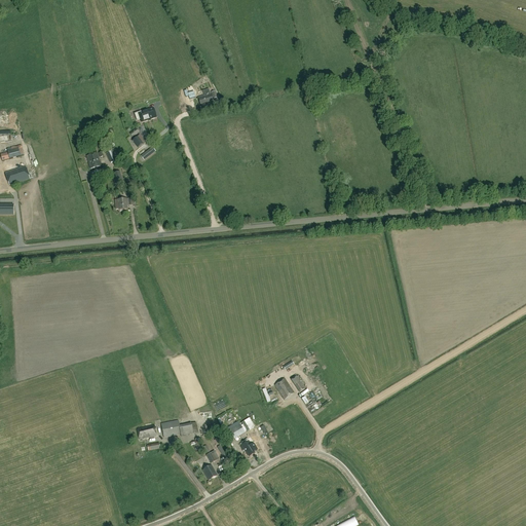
[(207,105),(213,103),(211,95),(209,89),(203,91),(204,96),(198,98),(199,98),(201,105),(201,106),(205,104),(207,105)]
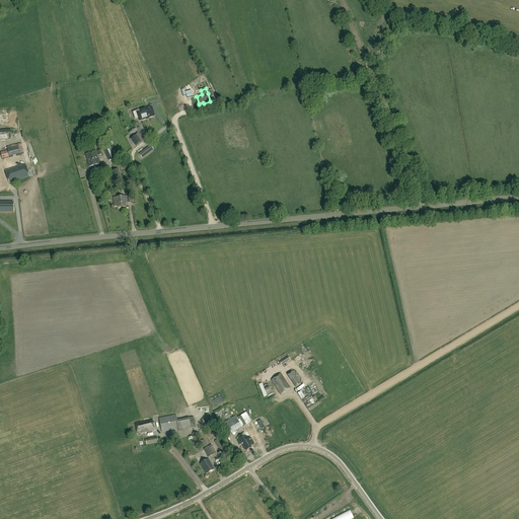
[(139,109),(133,113),(135,119),(139,118),(140,121),(155,116),(152,106),(140,110),(139,109)]
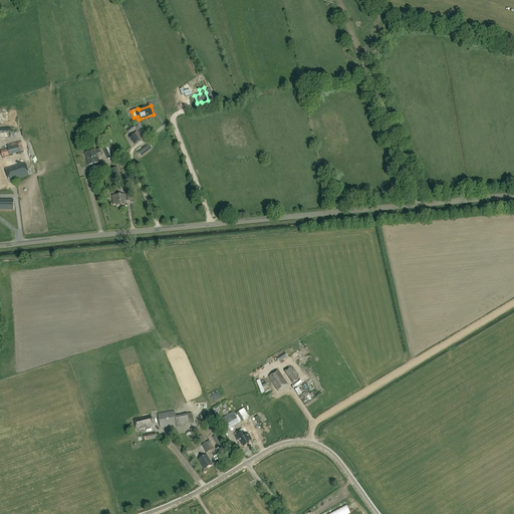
[(130,135),(136,130),(134,126),(126,131),(130,135)]
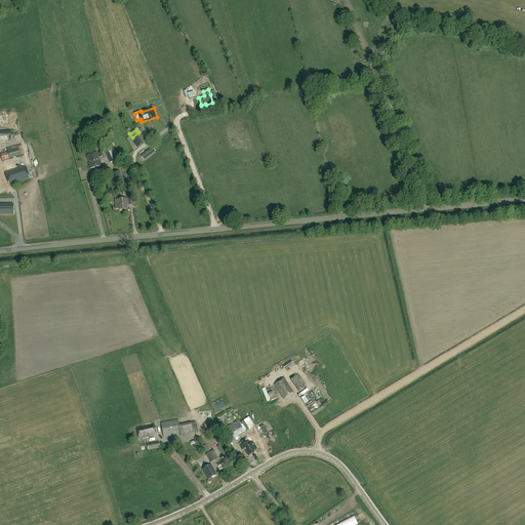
[(137,148),(143,144),(146,142),(139,134),(131,139),(137,148)]
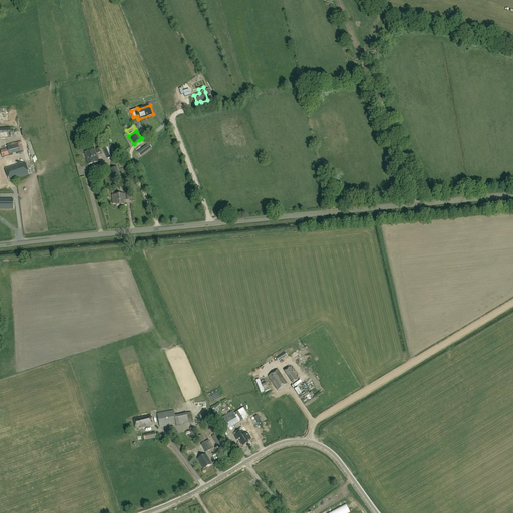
[(121,149),(130,143),(123,132),(114,137),(121,149)]
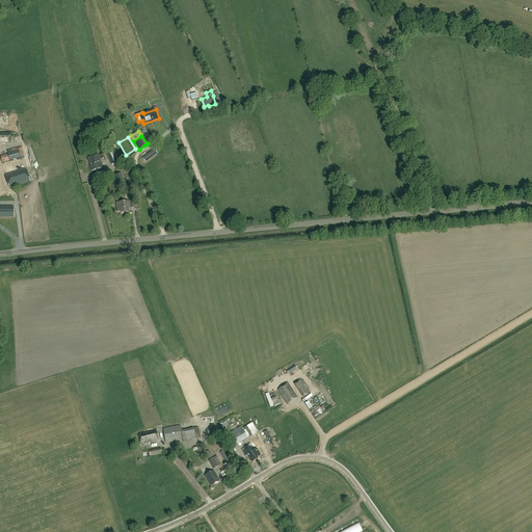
[(21,159),(21,158),(25,157),(23,150),(22,147),(18,148),(7,151),(8,155),(1,157),(2,163),(9,161),(21,159)]
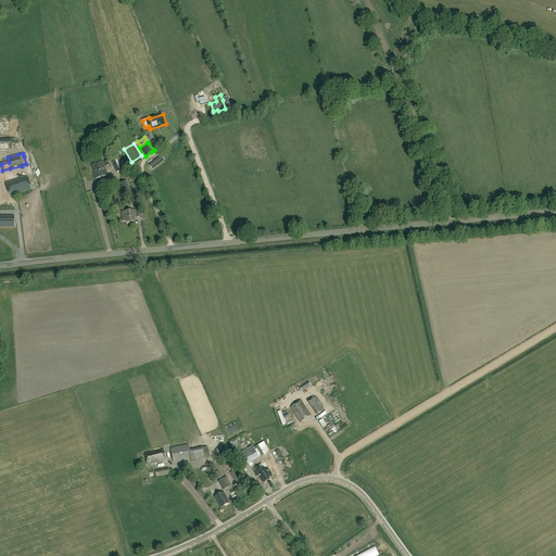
[(155,160),(149,165),(152,169),(159,164),(160,165),(165,161),(161,156),(155,160)]
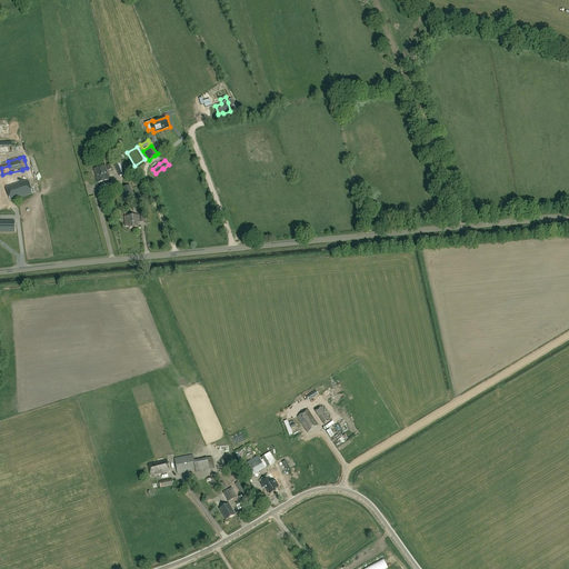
[(121,163),(120,165),(116,167),(120,177),(126,173),(121,163)]
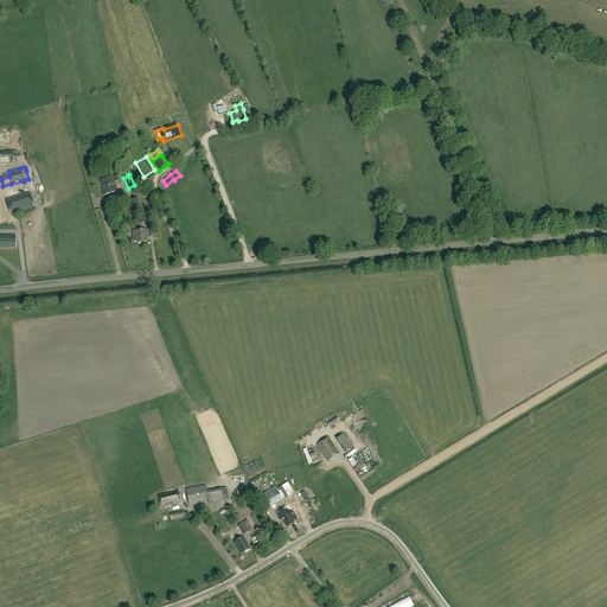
[(101,180),(104,195),(116,192),(112,178),(101,180)]
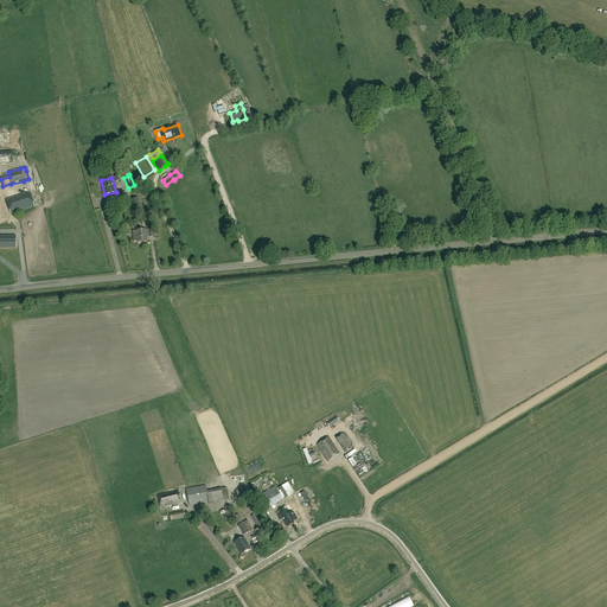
[(5,204),(6,210),(10,210),(11,213),(34,206),(30,192),(7,199),(8,202),(5,204)]
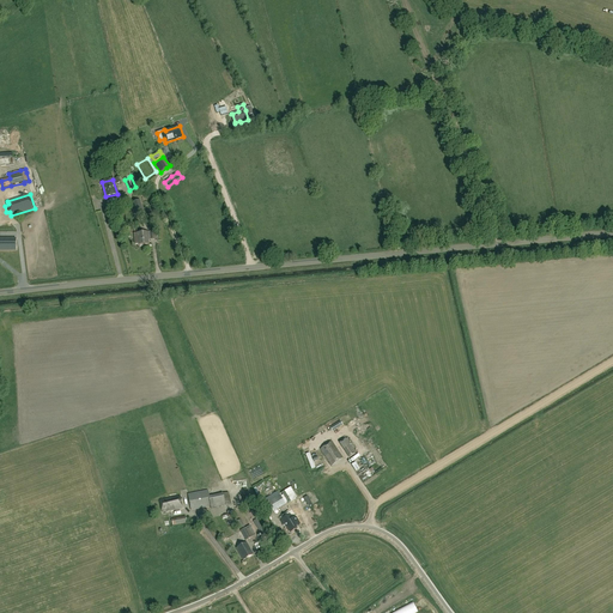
[(138,216),(144,213),(140,200),(133,202),(138,216)]
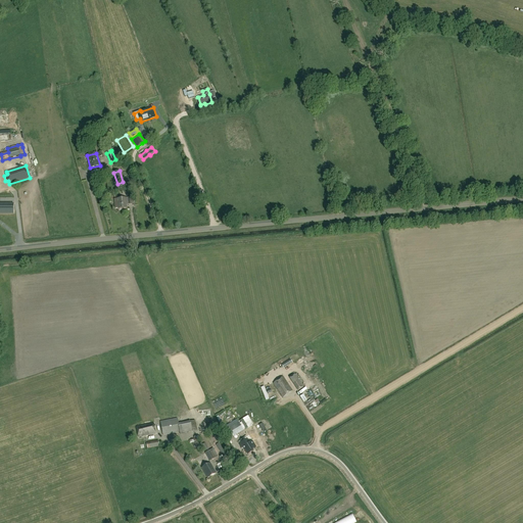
[(0,214),(13,214),(13,204),(2,204),(2,201),(10,201),(10,192),(0,191),(0,200),(1,201),(1,204),(0,203),(0,214)]
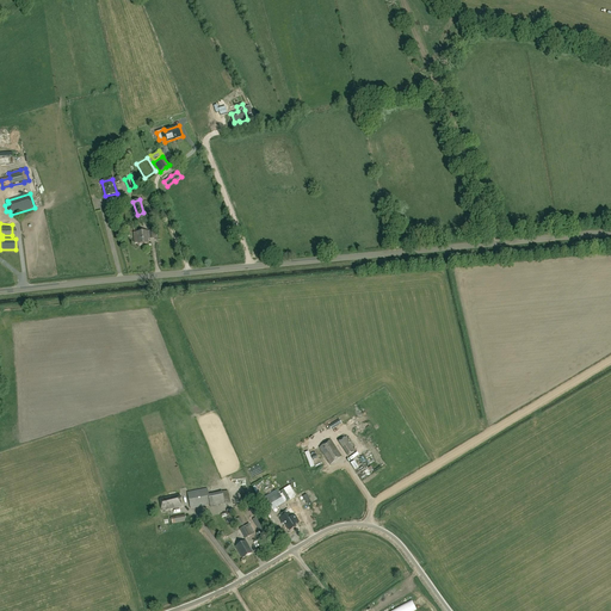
[(135,244),(139,244),(139,245),(148,244),(147,236),(149,236),(149,239),(156,239),(155,230),(137,233),(134,233),(135,244)]
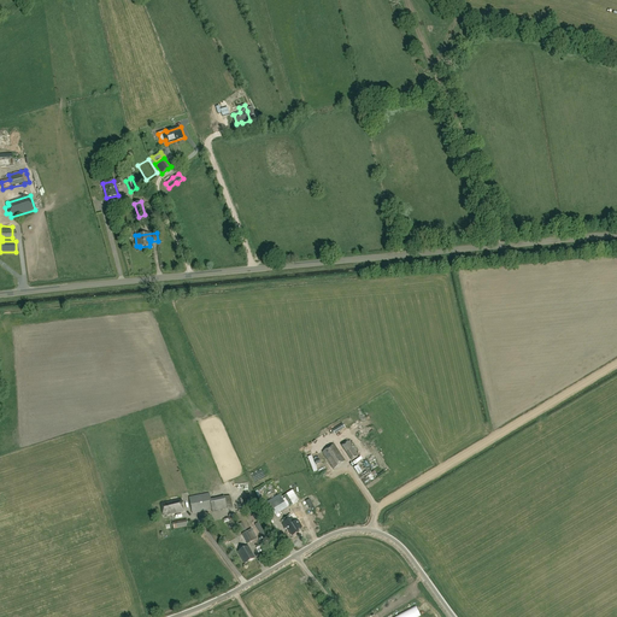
[(342,424),(339,427),(331,430),(335,435),(341,432),(341,430),(345,428),(342,424)]
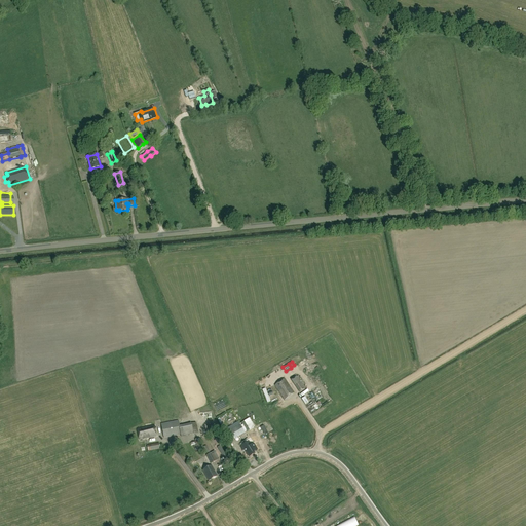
[(300,393),(306,389),(297,376),(292,380),(300,393)]
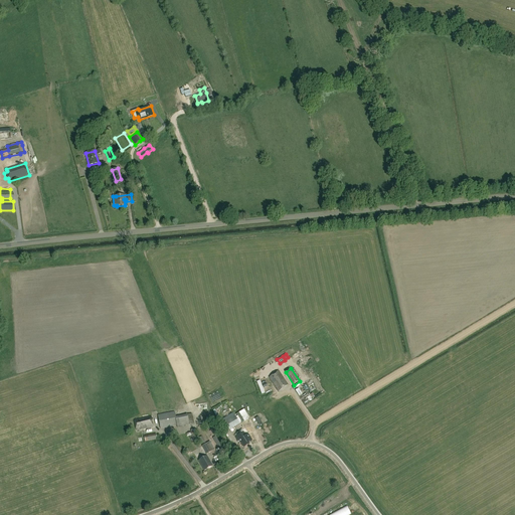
[(279,391),(288,385),(279,371),(270,377),(279,391)]
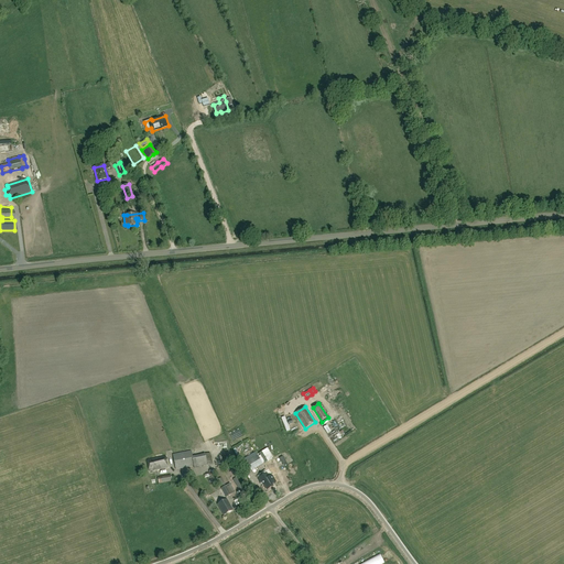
[(329,437),(337,432),(331,423),(324,429),(329,437)]
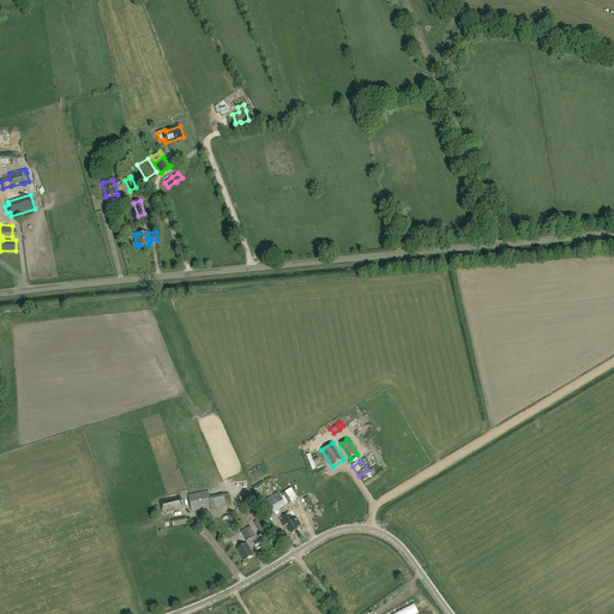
[(227,507),(226,507),(232,506),(229,494),(224,495),(224,494),(210,498),(209,492),(188,495),(191,512),(211,507),(211,511),(227,507)]
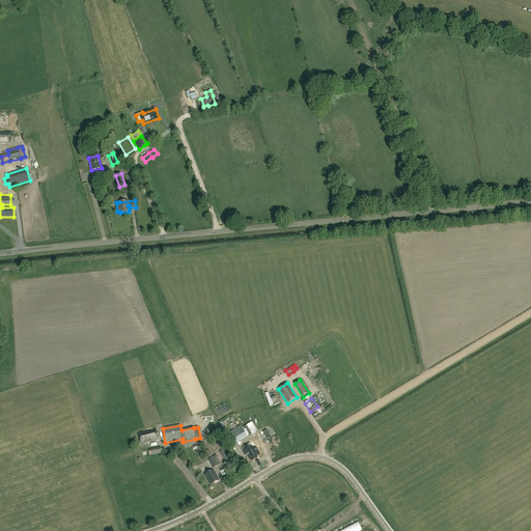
[(241,428),(231,435),(236,444),(248,437),(243,428),(242,429),(241,428)]
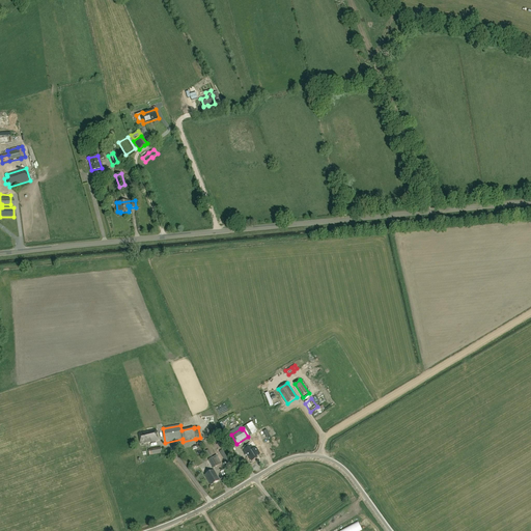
[(141,444),(159,441),(157,430),(139,434),(141,444)]
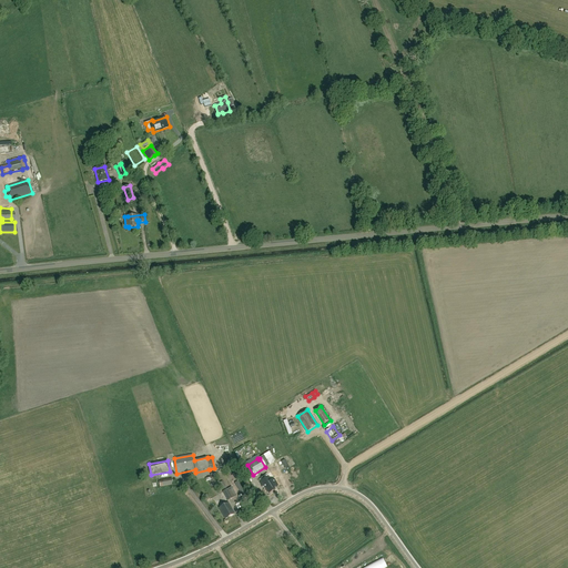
[(270,495),(275,490),(272,485),(273,485),(269,477),(263,480),(265,485),(264,486),(270,495)]
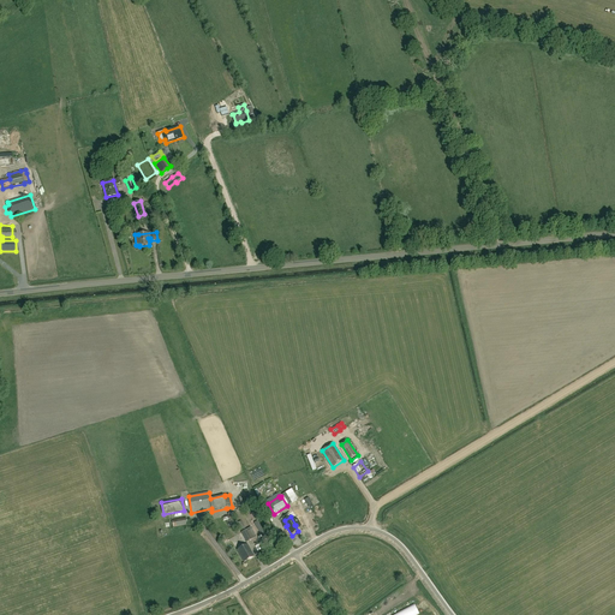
[(246,542),(252,539),(246,530),(242,533),(246,542)]
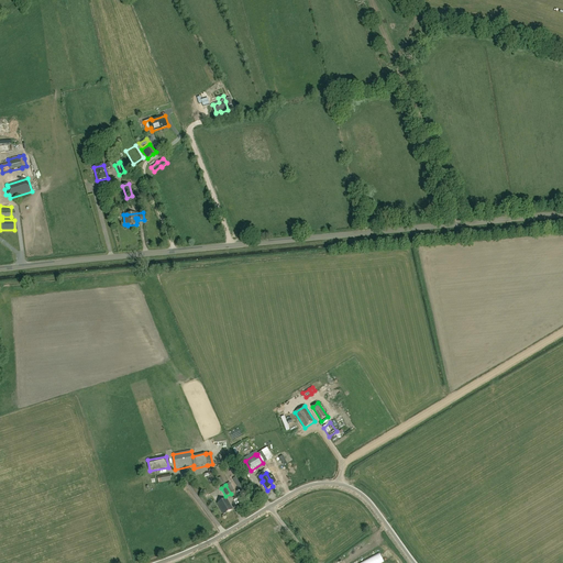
[(223,515),(232,509),(227,499),(218,504),(223,515)]
